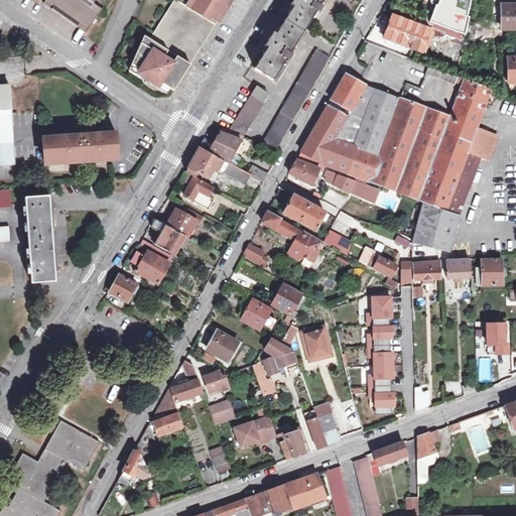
[(47,0),(44,5),(86,34),(102,10),(94,5),(97,0),(47,0)]
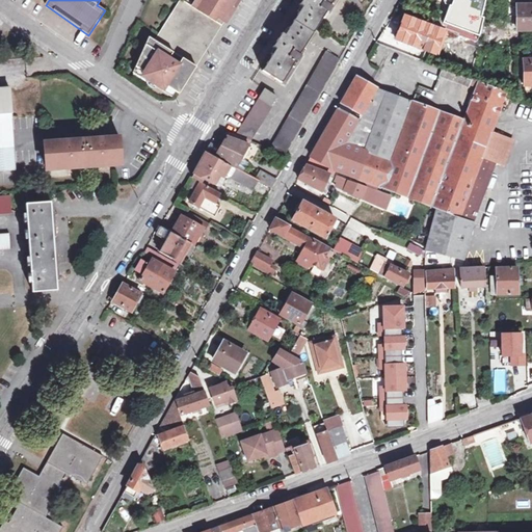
[(239,0),(182,0),(180,3),(221,30),(239,1),(239,0)]
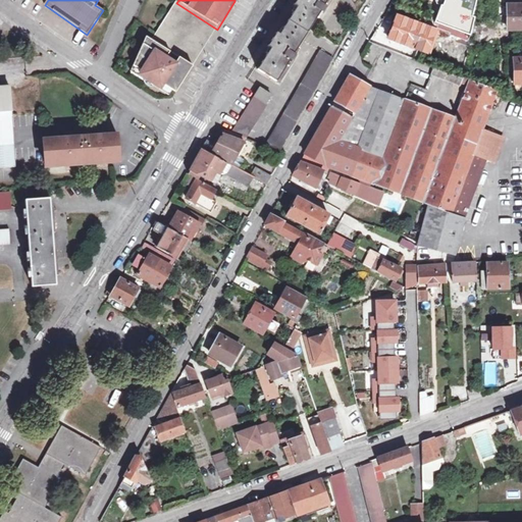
[(290,60),(292,61),(296,55),(294,53),(319,12),(322,13),(325,9),(326,7),(324,5),(327,0),(296,0),(294,5),(296,6),(279,34),(276,32),(267,47),(269,48),(257,68),(276,81),(290,60)]
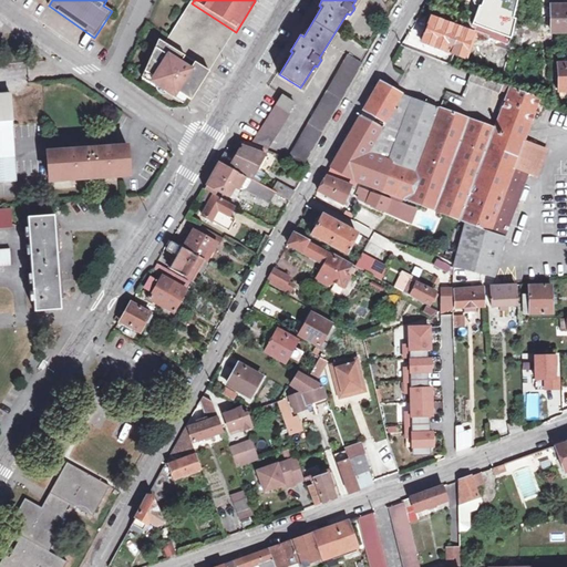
[(478,4),(471,26),(506,38),(519,0),(482,0),(481,4),(478,4)]
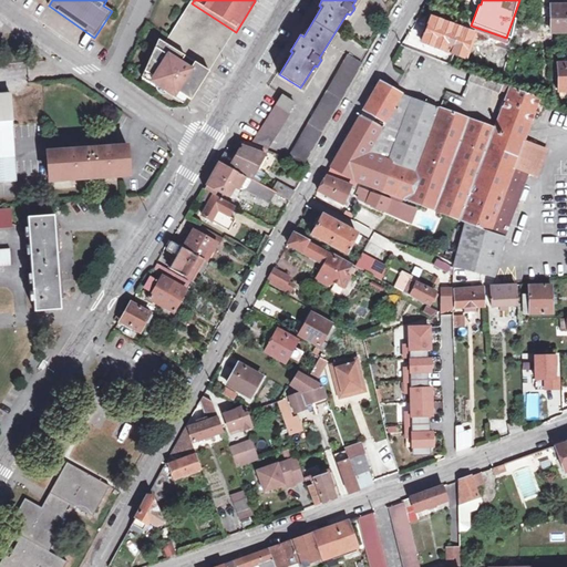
[(566,0),(552,0),(553,32),(566,31),(566,0)]
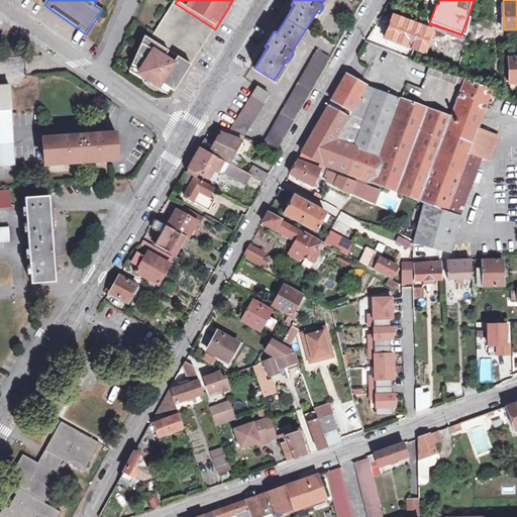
[(215,29),(175,3),(151,40),(146,37),(133,66),(149,76),(147,79),(161,88),(163,84),(177,92),(197,60),(215,29)]
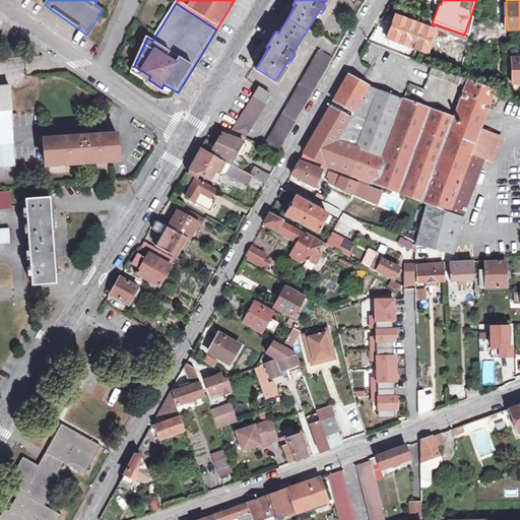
[(387,38),(425,52),(433,29),(395,16),(387,38)]
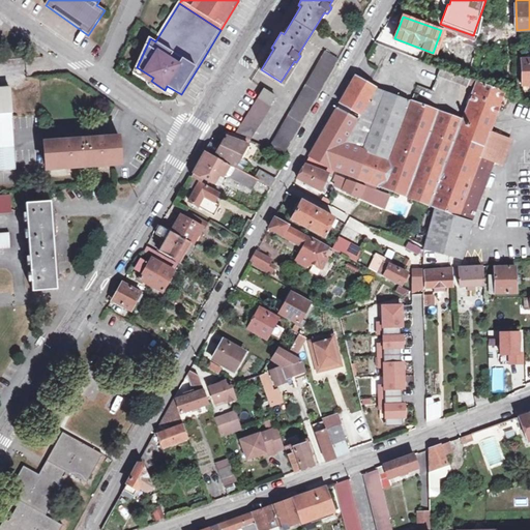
[(455,49),(463,52),(468,41),(460,38),(455,49)]
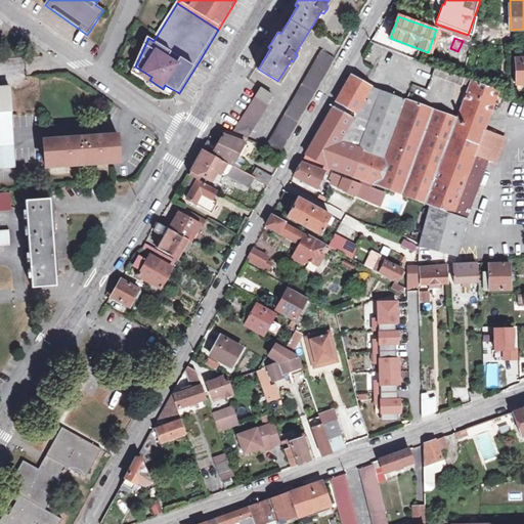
[(278,153),(334,58),(320,51),(265,147),(278,153)]
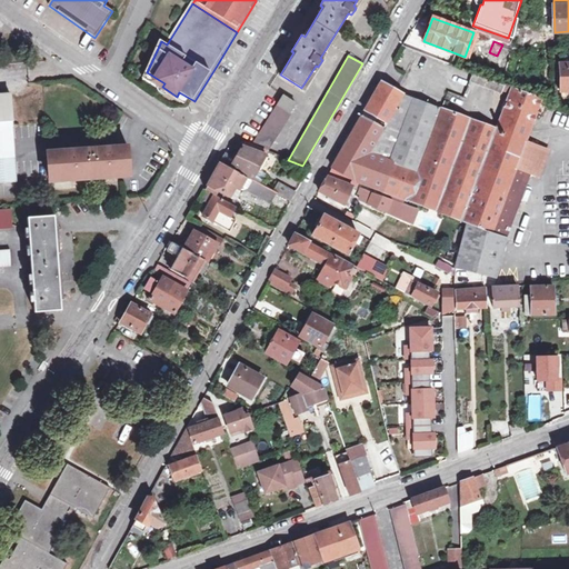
[(476,83),(479,76),(472,72),(469,81),(476,83)]
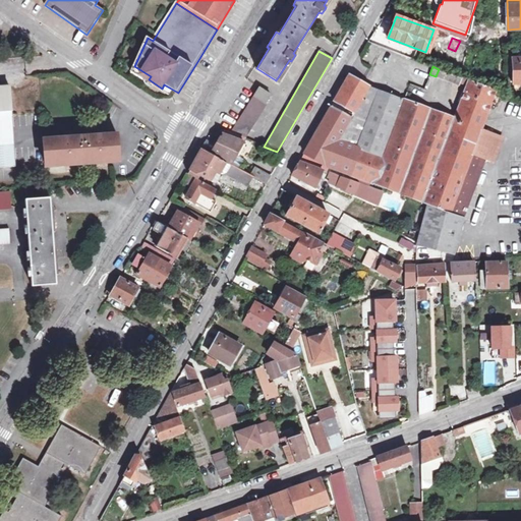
[(458,84),(459,82),(461,77),(460,77),(439,69),(436,76),(458,84)]
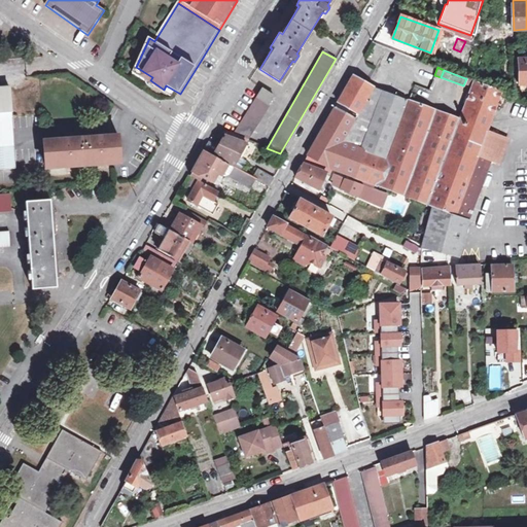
[(466,78),(464,83),(472,86),(463,110),(459,119),(407,100),(407,101),(373,89),(366,84),(353,75),(344,93),(338,103),(343,106),(340,110),(335,107),(308,155),(309,155),(304,165),(303,164),(294,177),(318,188),(328,169),(432,208),(422,246),(458,256),(469,217),(491,162),(499,165),(508,140),(487,132),(491,120),(500,99),(502,92),(466,78)]
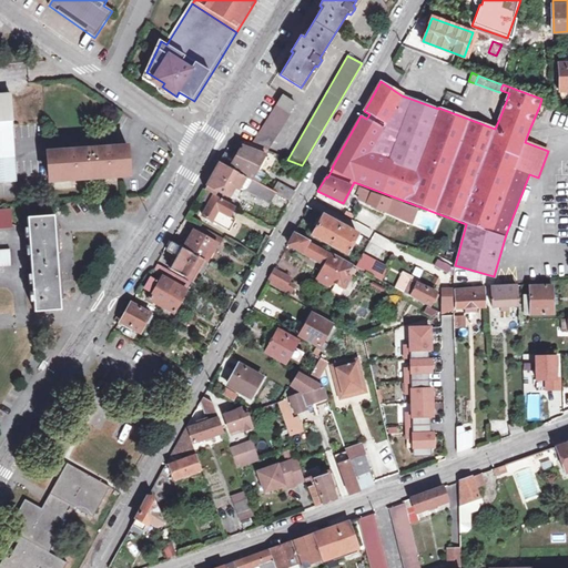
[(0,120),(12,120),(10,93),(0,93),(0,120)]
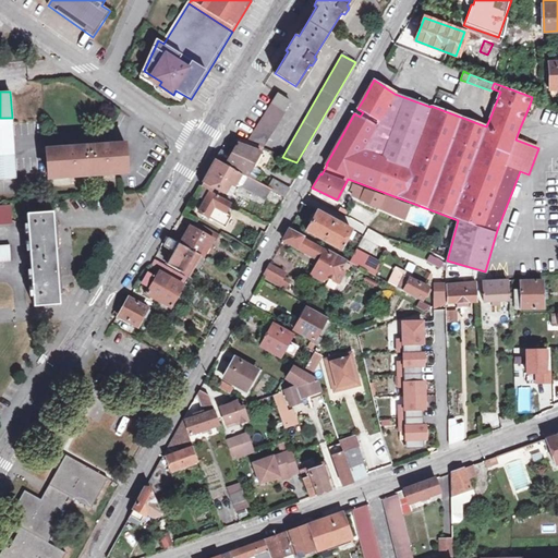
[(246,142),(263,148),(286,111),(283,111),(290,101),(277,93),(274,98),(246,142)]
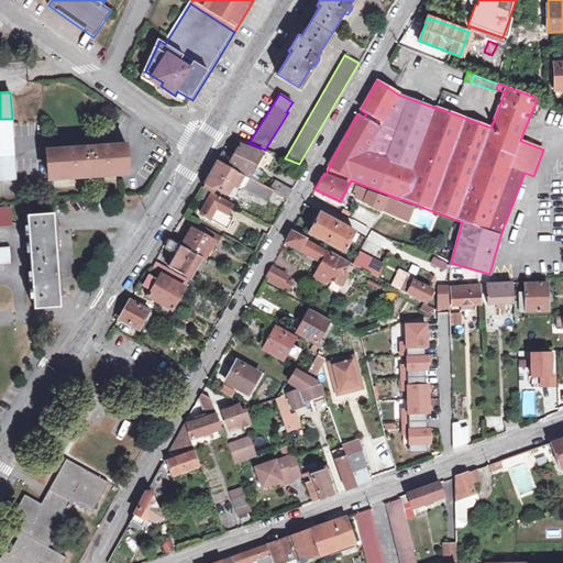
[(13,123),(12,119),(0,119),(0,180),(17,179),(17,177),(13,123)]
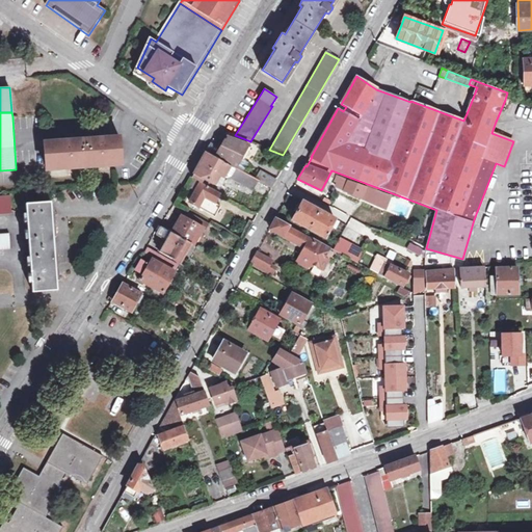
[(250,141),(235,135),(229,133),(219,148),(211,143),(206,151),(231,165),(243,171),(248,162),(241,158),(250,141)]
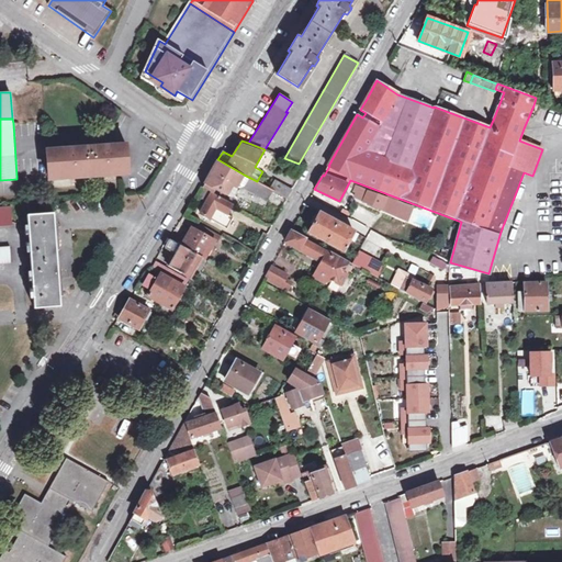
[(66,148),(45,149),(47,175),(121,170),(127,169),(125,144),(107,145),(66,148)]
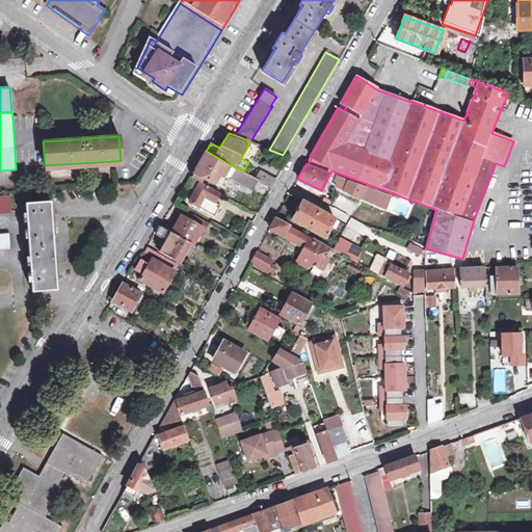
[(243,171),(231,165),(231,166),(209,155),(201,167),(198,166),(196,170),(192,178),(201,182),(204,178),(216,185),(219,184),(223,177),(229,177),(251,190),(258,181),(255,179),(243,171)]
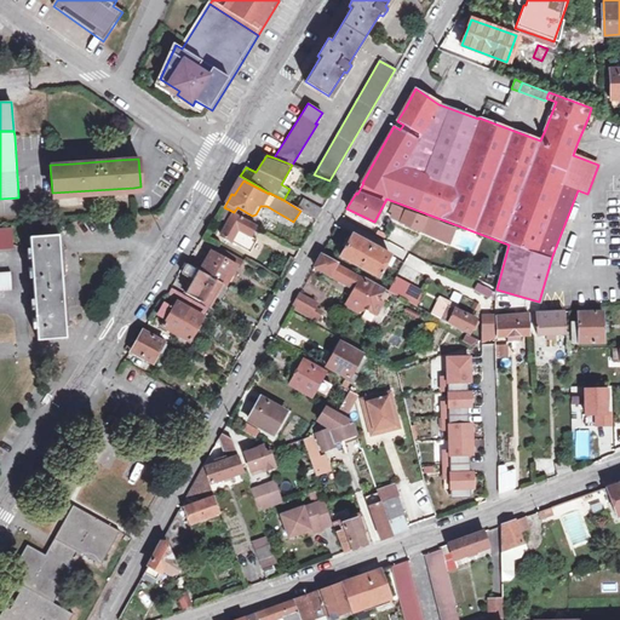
[(297,208),(300,211),(315,219),(321,208),(303,197),(297,208)]
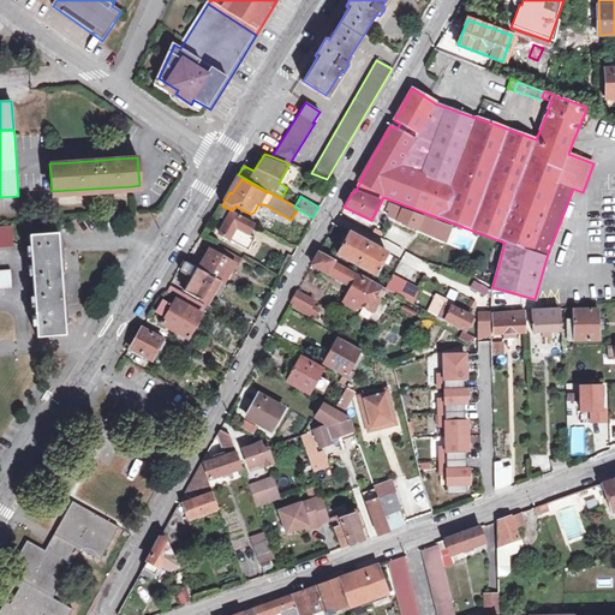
[(389,215),(435,232),(439,222),(393,206),(389,215)]
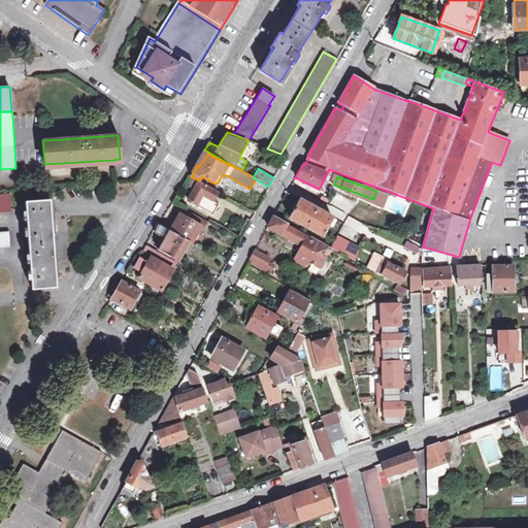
[(188,200),(210,213),(217,204),(213,201),(219,193),(198,183),(188,200)]
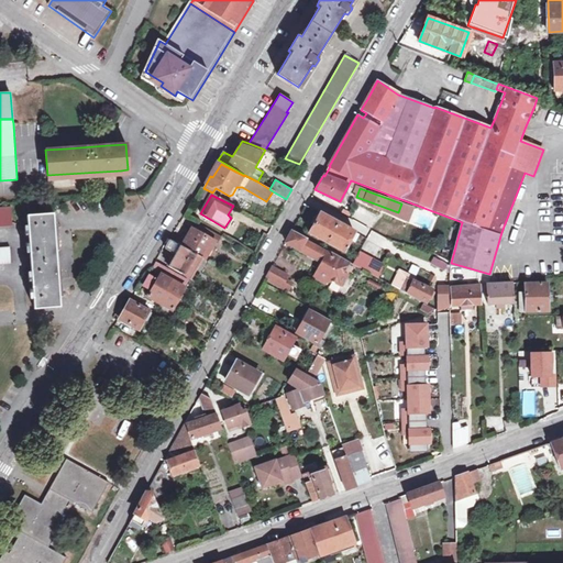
[(0,225),(12,225),(11,203),(0,203),(0,225)]
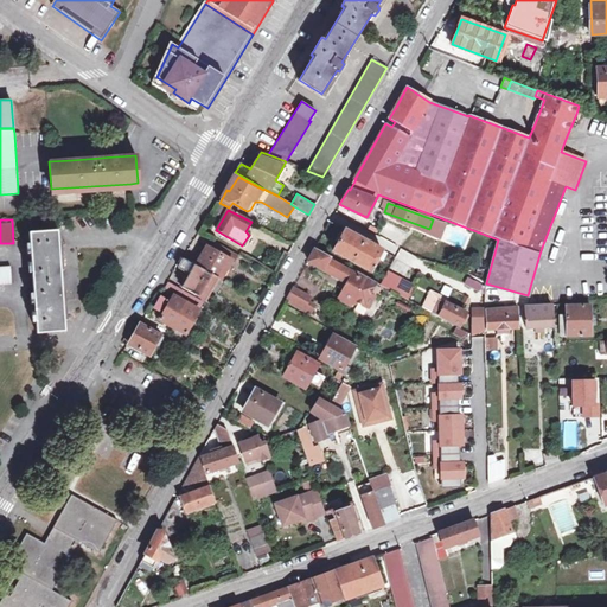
[(333,251),(370,273),(382,250),(345,229),(333,251)]
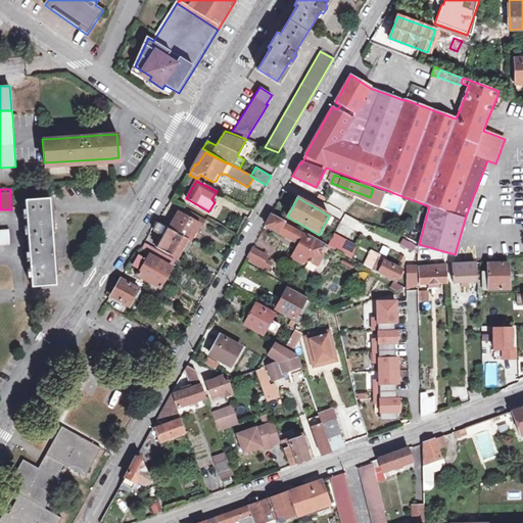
[(49,199),(27,200),(27,208),(32,287),(54,286),(53,259),(49,199)]
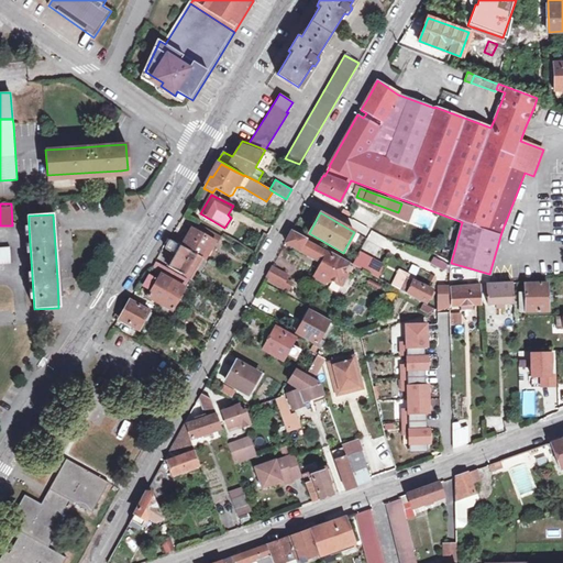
[(191,278),(203,256),(211,242),(214,244),(220,235),(198,223),(194,230),(191,229),(180,246),(169,241),(165,249),(174,254),(168,266),(191,278)]
